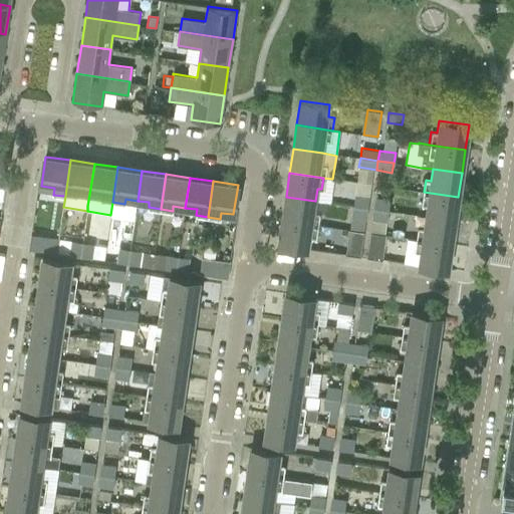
[(427,205),(426,216),(455,221),(458,197),(424,192),(422,204),(427,205)]
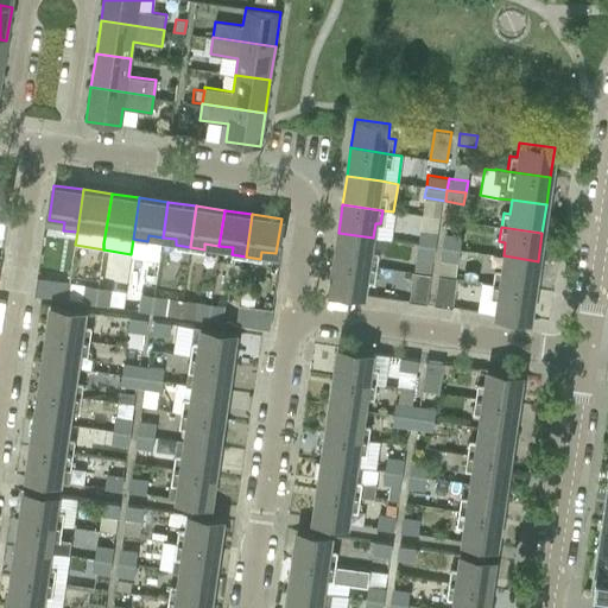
[(419,230),(418,244),(436,246),(438,233),(419,230)]
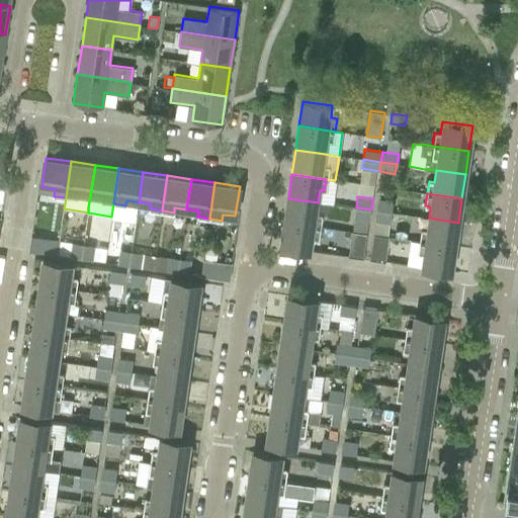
[(288,198),(284,222),(321,227),(323,214),(316,213),(318,202),(288,198)]
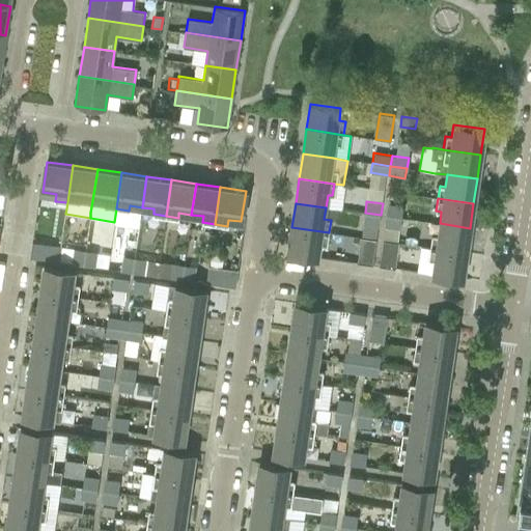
[(387,204),(385,216),(401,218),(403,206),(387,204)]
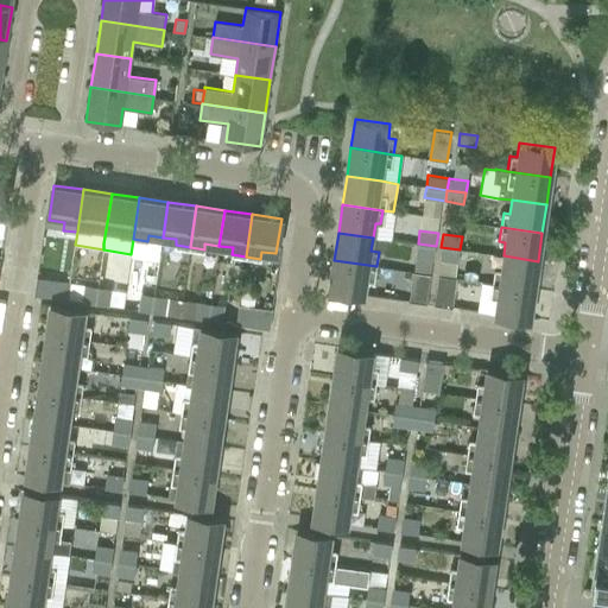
[(418,244),(416,258),(435,260),(436,246),(418,244)]
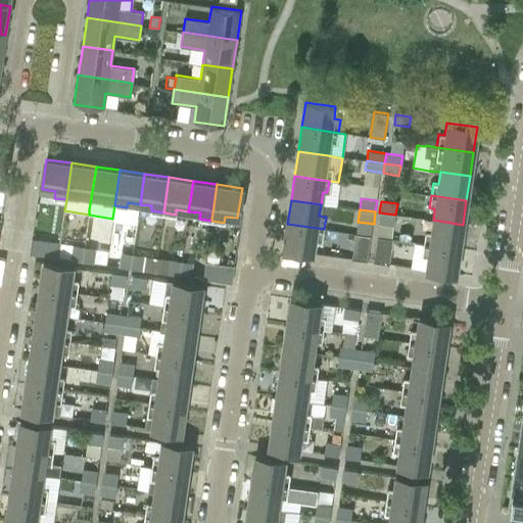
[(395,215),(379,212),(378,224),(394,226),(395,215)]
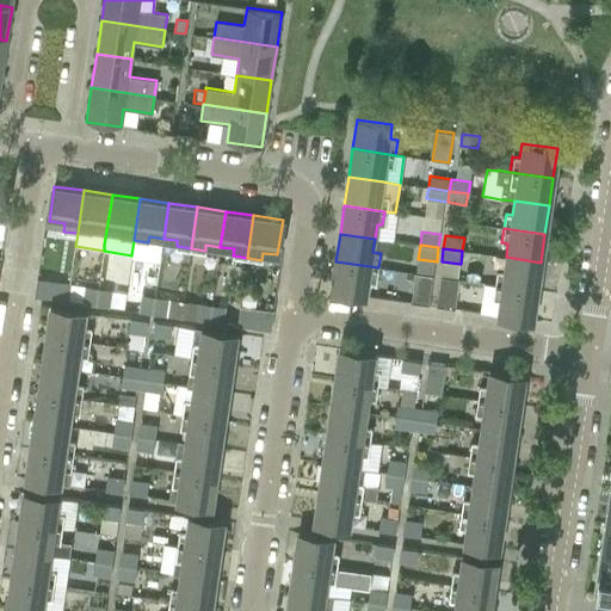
[(495,270),(493,284),(536,290),(541,263),(506,257),(504,271),(495,270)]
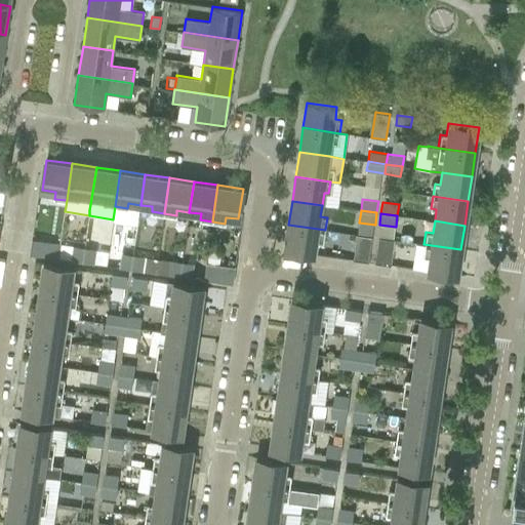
[(325,230),(288,225),(285,249),(315,254),(317,241),(324,242),(325,230)]
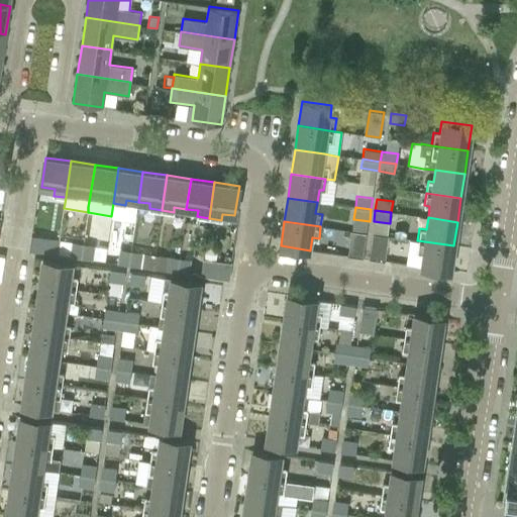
[(348,255),(363,257),(366,233),(351,231),(348,255)]
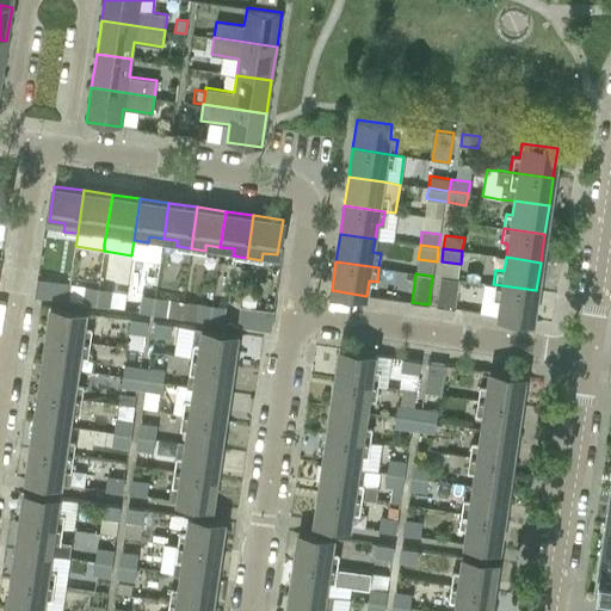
[(437,306),(454,309),(458,279),(440,277),(437,306)]
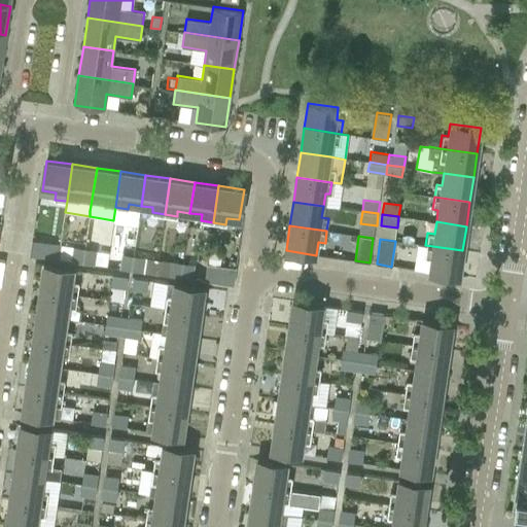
[(30,254),(36,256),(59,259),(61,244),(32,240),(30,254)]
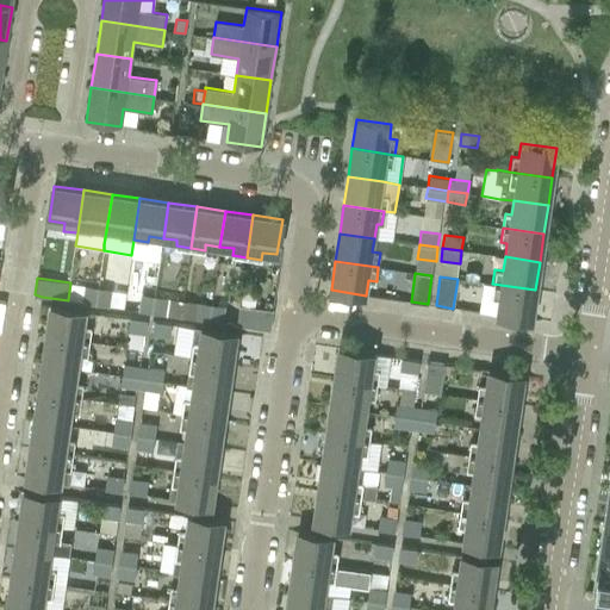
[(535,290),(492,284),(490,298),(498,299),(496,315),(531,319),(535,290)]
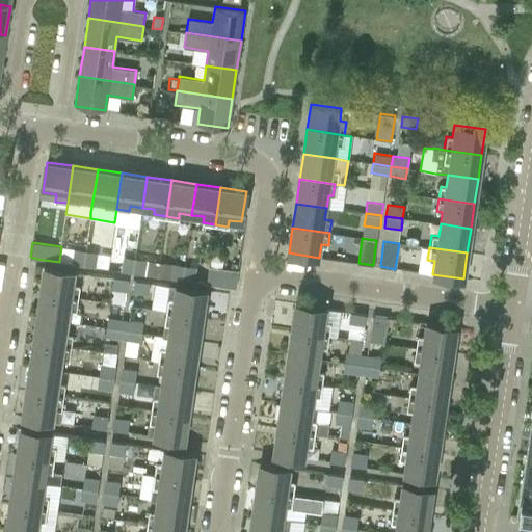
[(73,249),(71,264),(83,265),(85,250),(73,249)]
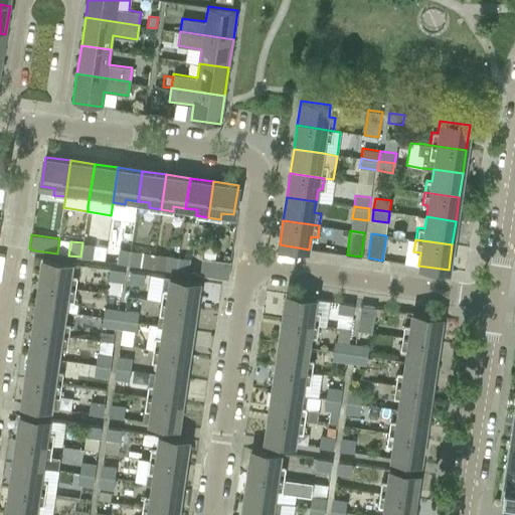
[(82,242),(80,256),(93,259),(95,244),(82,242)]
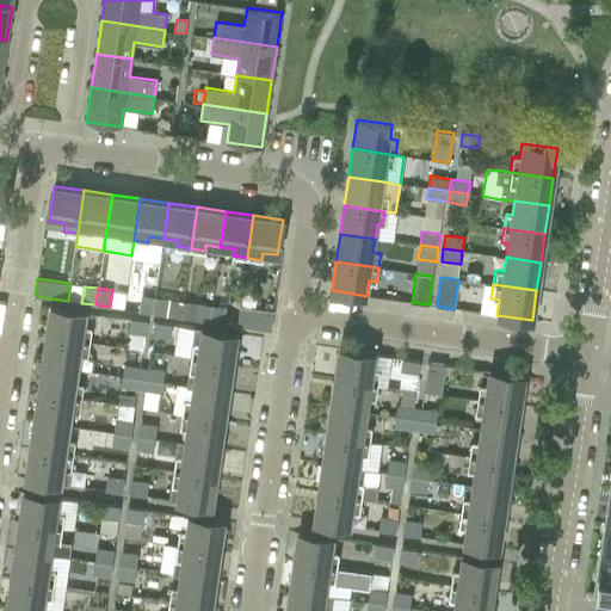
[(141,295),(139,312),(153,313),(155,297),(141,295)]
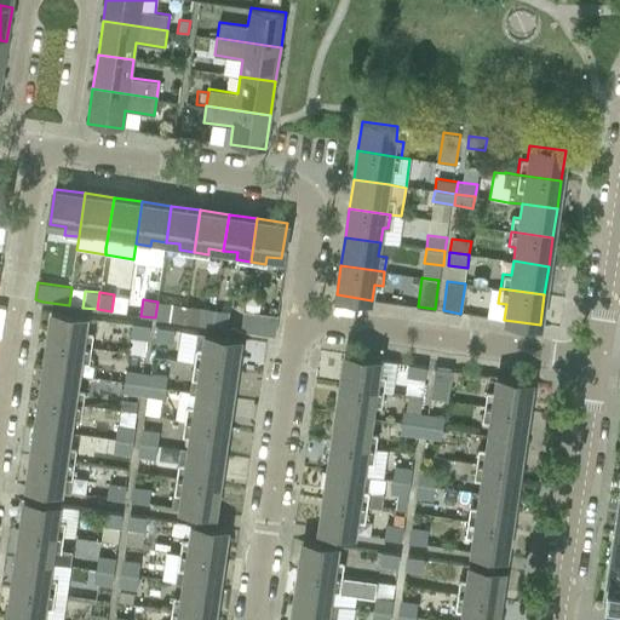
[(158,302),(155,317),(170,320),(172,303),(158,302)]
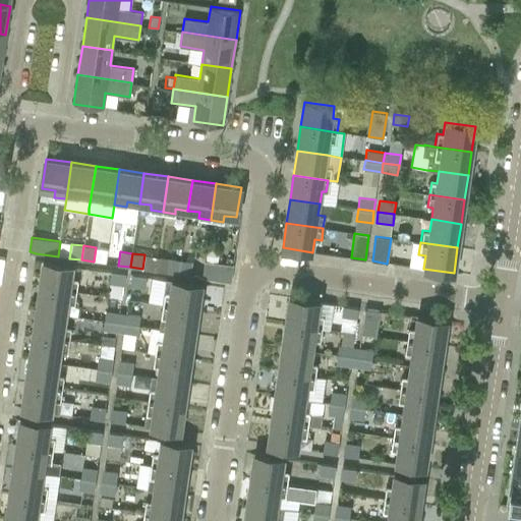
[(157,255),(154,270),(167,272),(168,258),(169,257),(157,255)]
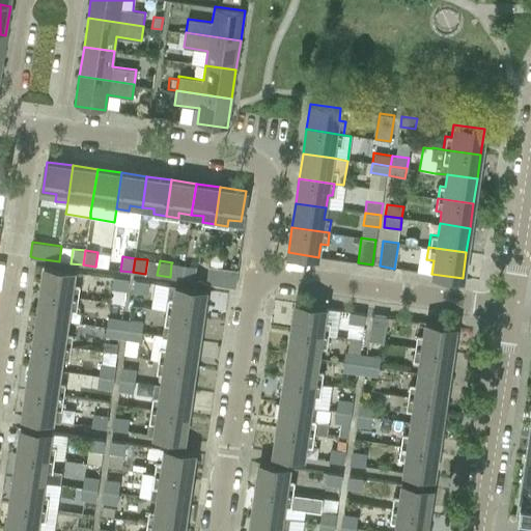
[(170,277),(169,279),(182,280),(182,279),(184,266),(171,263),(170,277)]
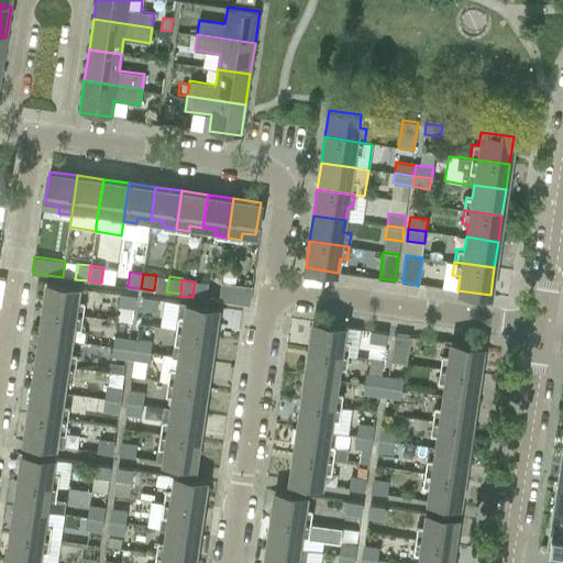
[(195,282),(192,297),(206,299),(208,284),(195,282)]
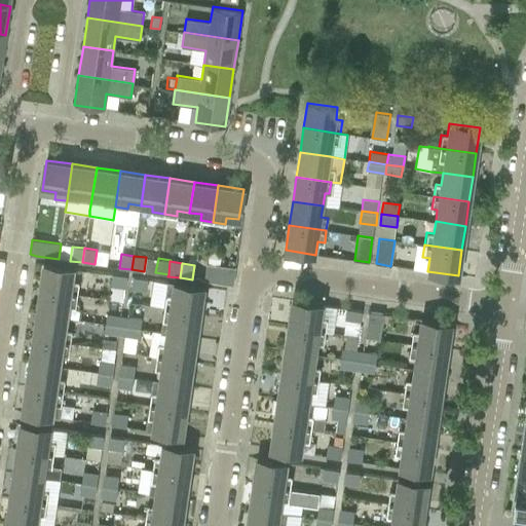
[(44,264),(40,290),(75,295),(77,283),(73,282),(75,269),(44,264)]
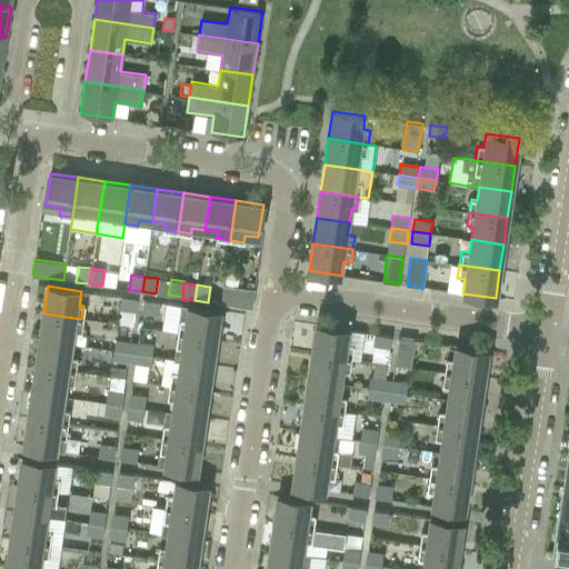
[(221,303),(246,307),(252,308),(255,291),(223,287),(221,303)]
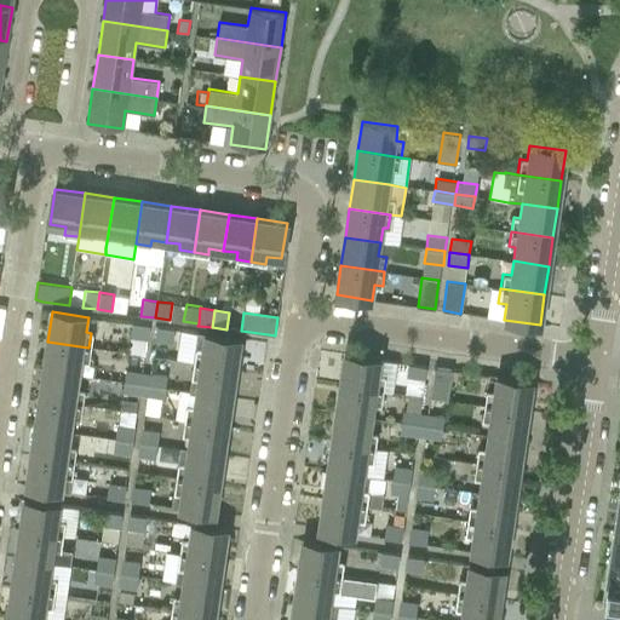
[(132,323),(130,338),(147,340),(149,326),(132,323)]
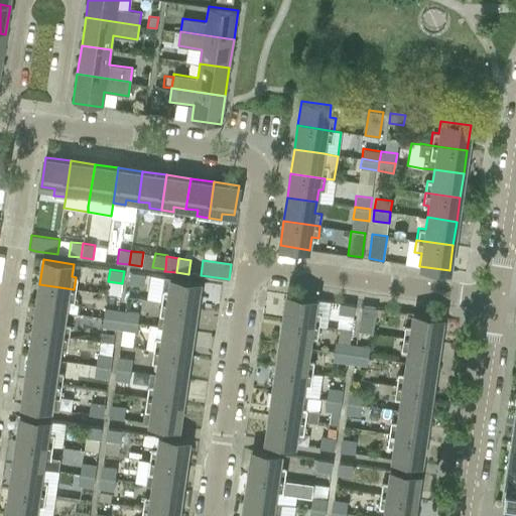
[(130,272),(128,284),(143,286),(145,274),(130,272)]
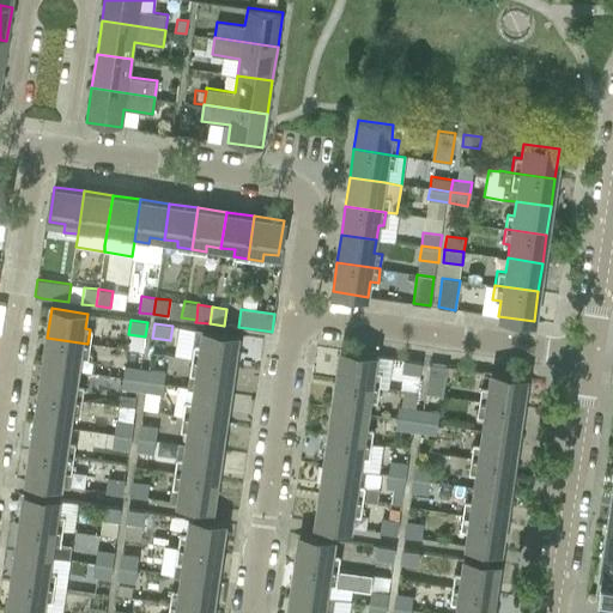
[(178,327),(174,356),(192,359),(214,362),(232,365),(236,346),(237,335),(222,333),(213,332),(201,329),(196,329),(178,327)]
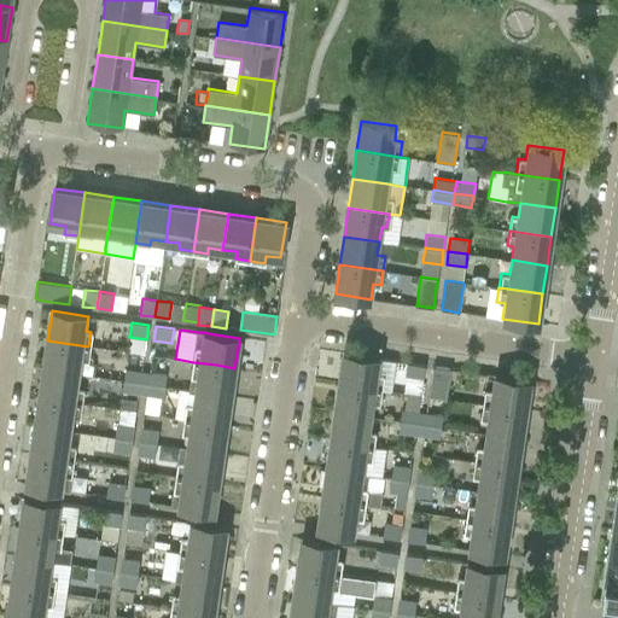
[(129,337),(128,350),(144,353),(146,339),(129,337)]
